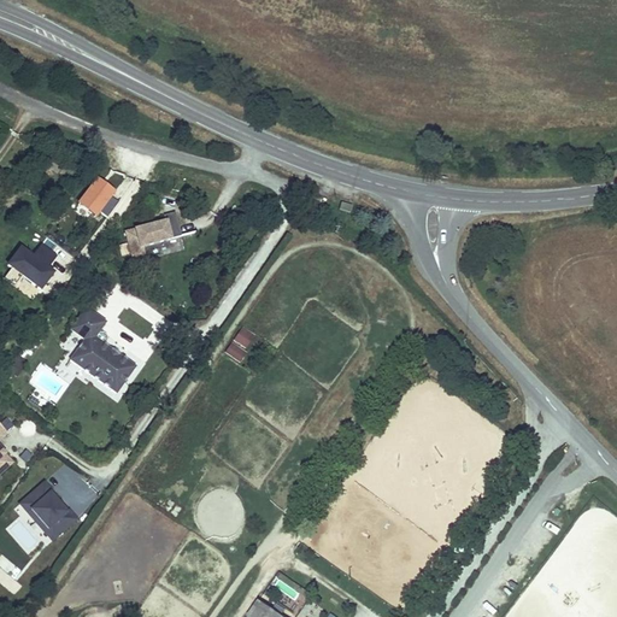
[(95,217),(115,189),(95,175),(75,203),(95,217)]
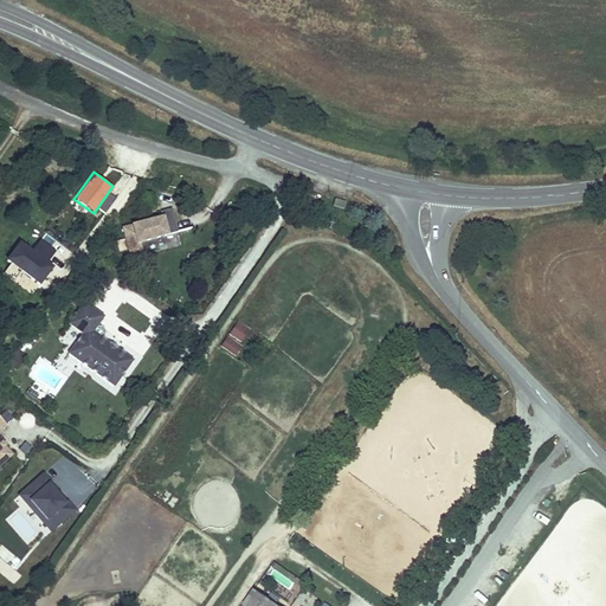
[(165,214),(168,232),(176,231),(173,212),(165,214)]
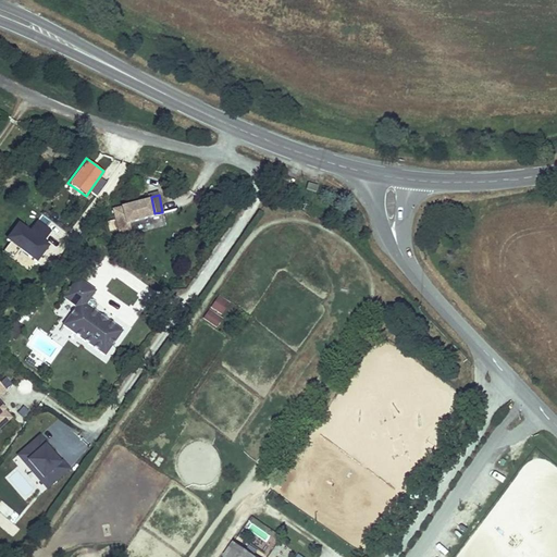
[(149,196),(111,207),(119,234),(132,231),(128,222),(155,214),(149,196)]
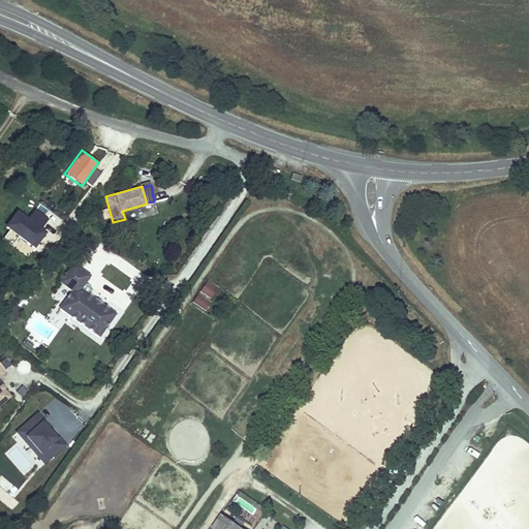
[(27,217),(14,209),(4,227),(36,248),(47,231),(40,228),(47,218),(32,209),(27,217)]
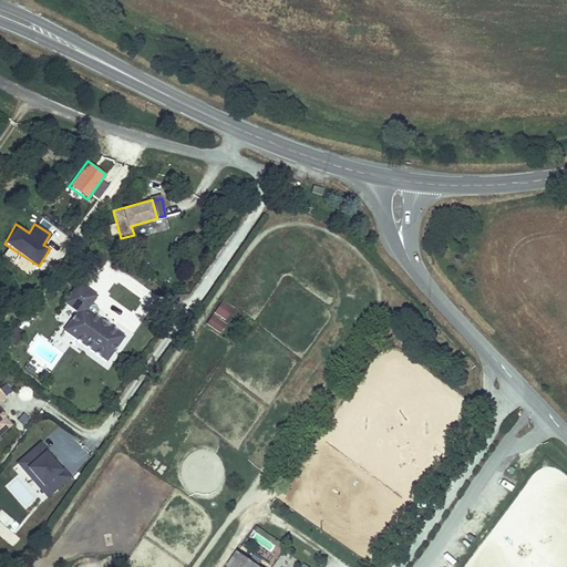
[(98,288),(81,275),(66,294),(80,303),(65,321),(106,352),(125,329),(88,300),(98,288)]
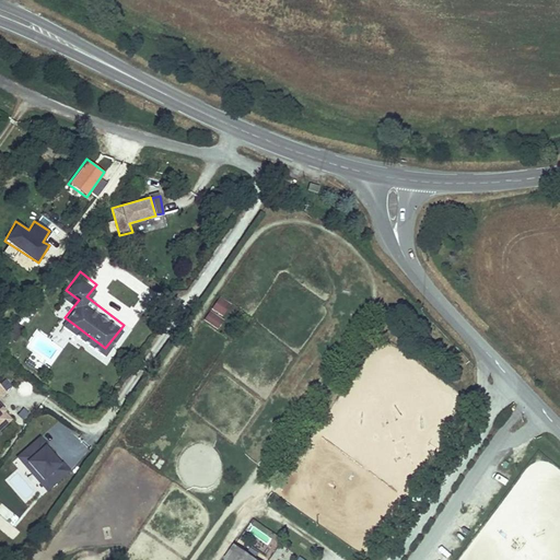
[(211,308),(222,316),(231,303),(219,295),(211,308)]
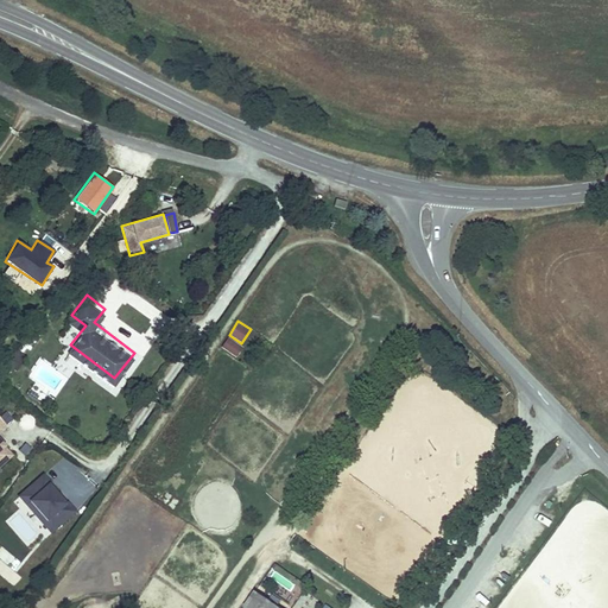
[(234,355),(241,344),(228,336),(221,347),(234,355)]
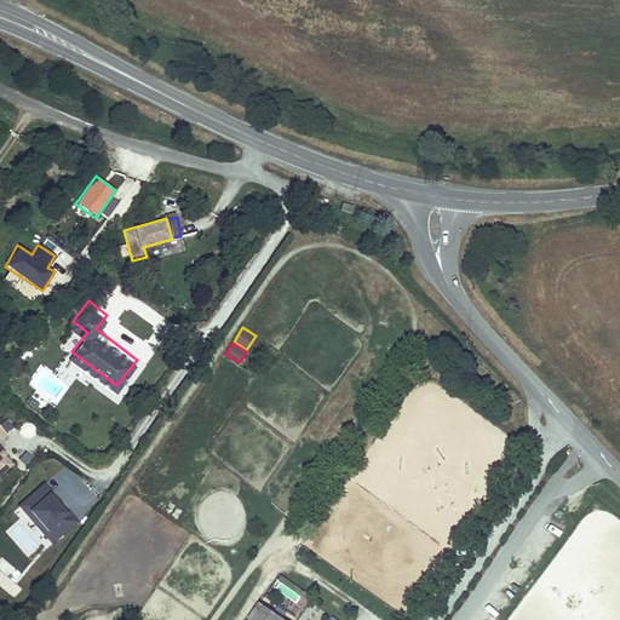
[(0,475),(15,464),(0,446),(0,440),(7,435),(0,426),(0,475)]
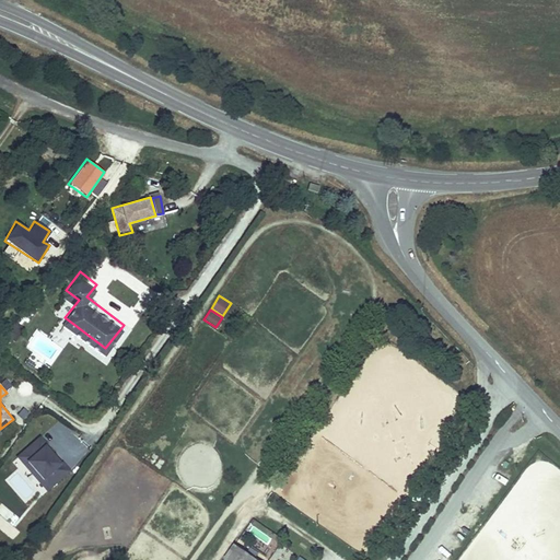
[(38,435),(13,459),(45,493),(70,469),(38,435)]
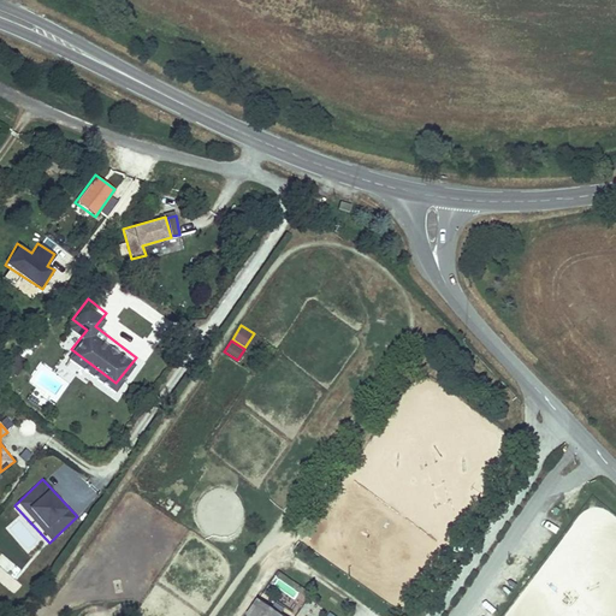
[(1,554),(0,554),(0,564),(9,572),(15,564),(1,554)]
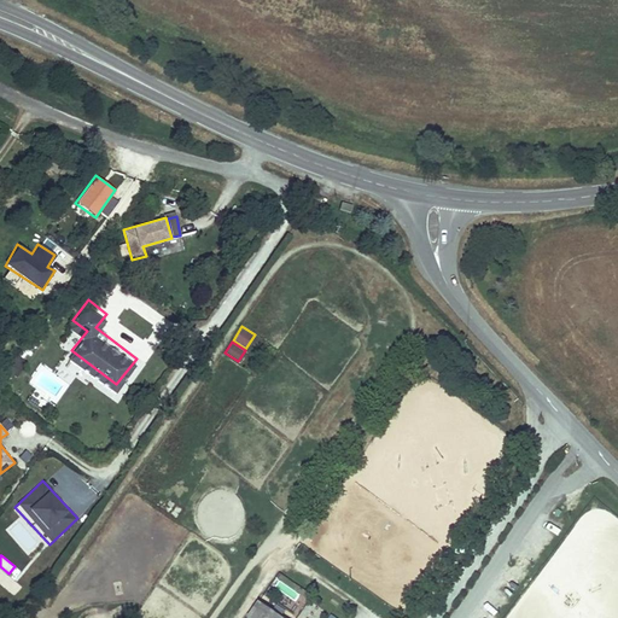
[(256,600),(242,617),(275,617),(277,616),(256,600)]
